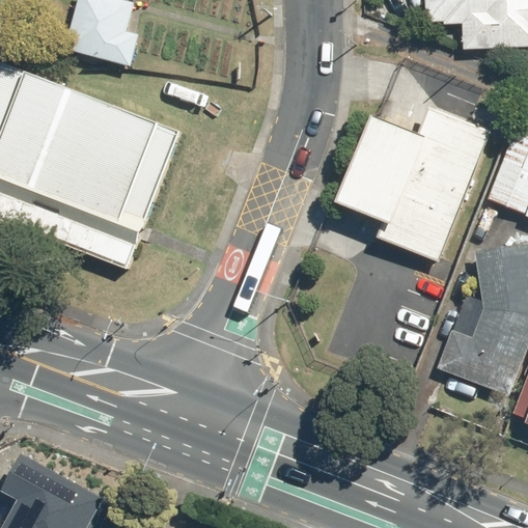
[(79,0),(67,50),(131,65),(139,33),(124,30),(132,0),(79,0)]
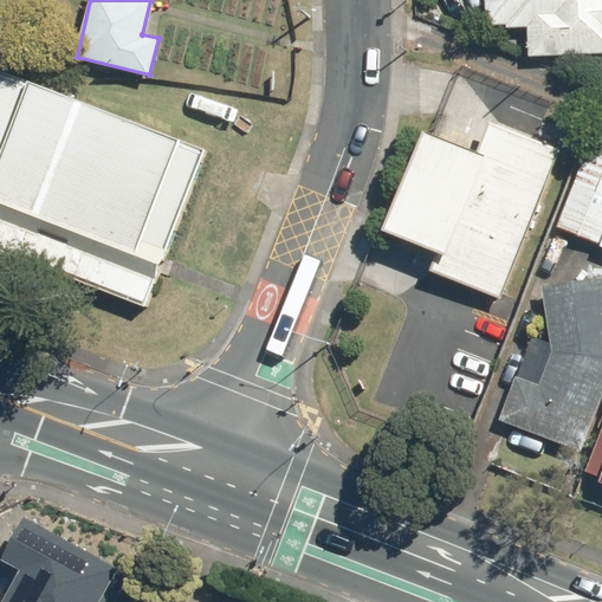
[(484,0),(485,25),(529,25),(529,54),(601,52),(601,0),(484,0)]
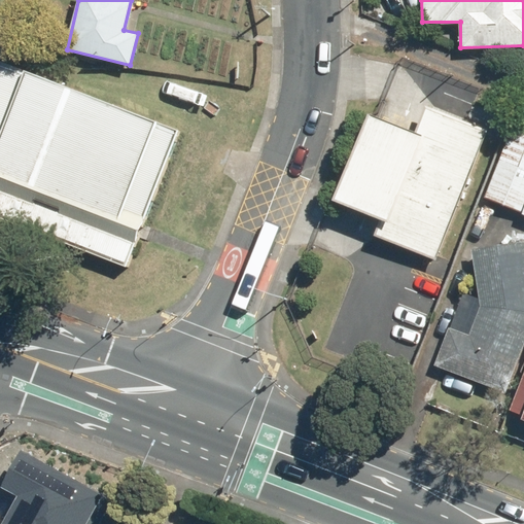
[(57,82),(4,63),(0,72),(0,216),(128,268),(144,228),(179,131),(57,82)]
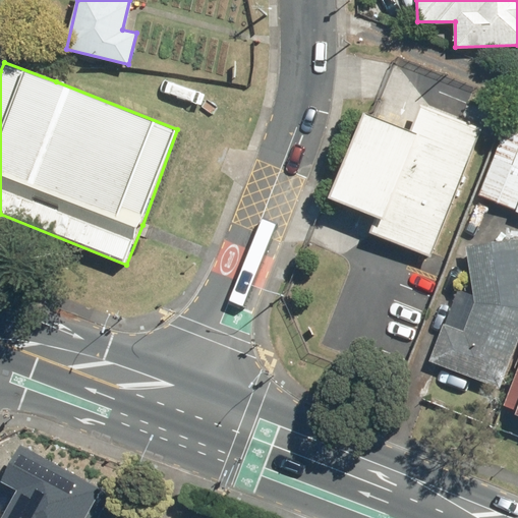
[(418,130),(368,110),(332,200),(378,219),(371,234),(426,256),(479,129),(427,108),(418,130)]
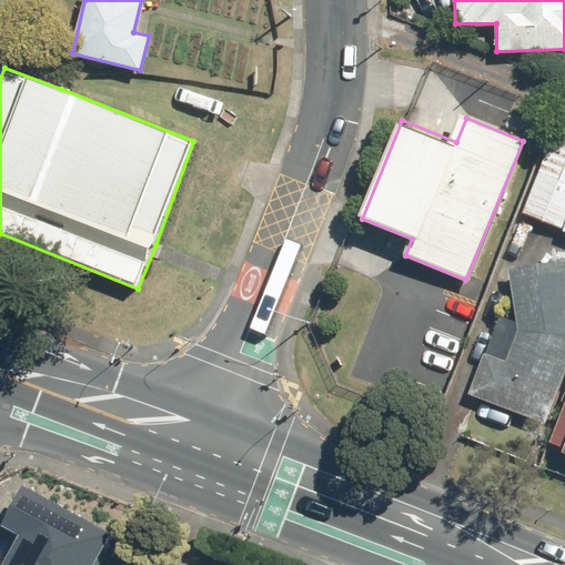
[(564,138),(553,133),(521,208),(564,226),(564,138)]
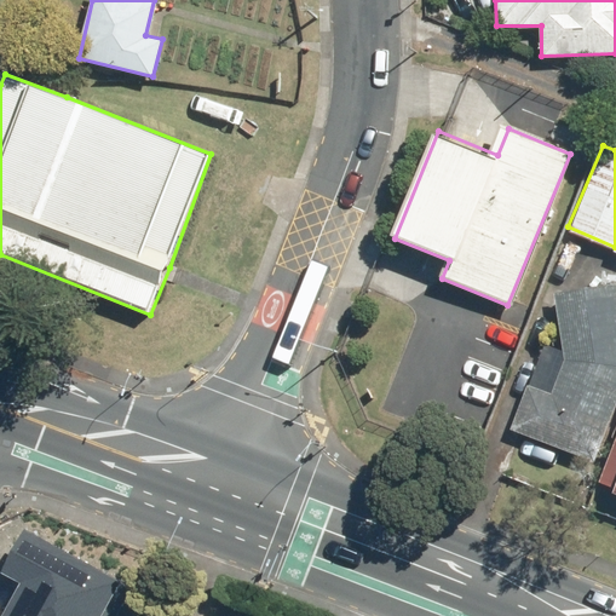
[(593,459),(615,403),(615,288),(560,293),(565,347),(550,341),(514,427),(593,459)]
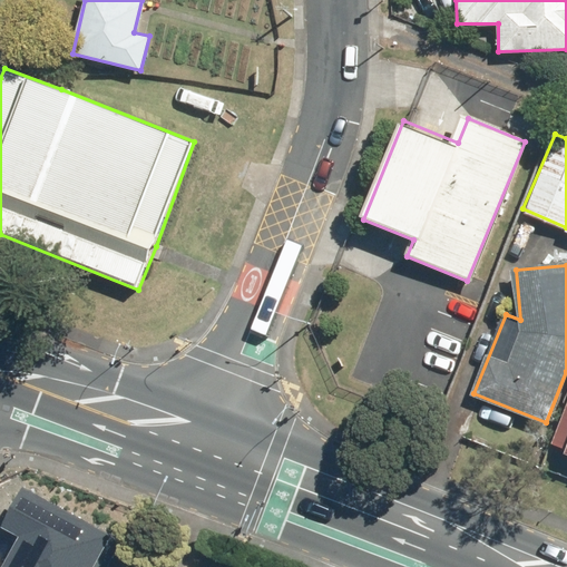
[(566,402),(551,443),(566,449),(566,402)]
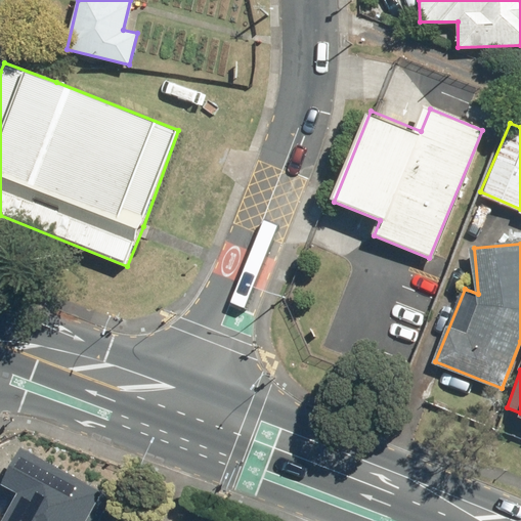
[(15,490),(0,517),(0,520),(87,520),(102,494),(16,446),(0,475),(0,482),(15,490)]
